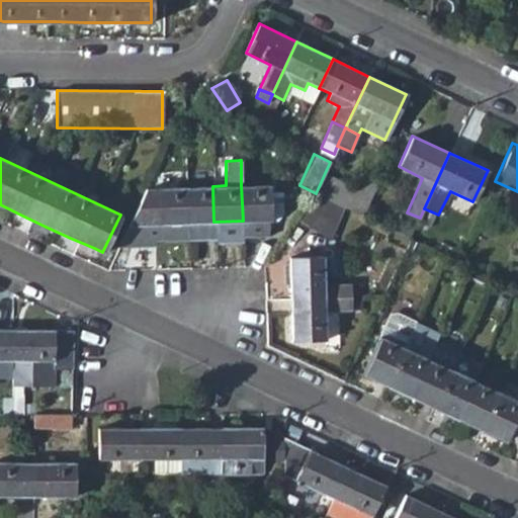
[(353,186),(325,173),(316,193),(332,201),(344,206),(353,186)]
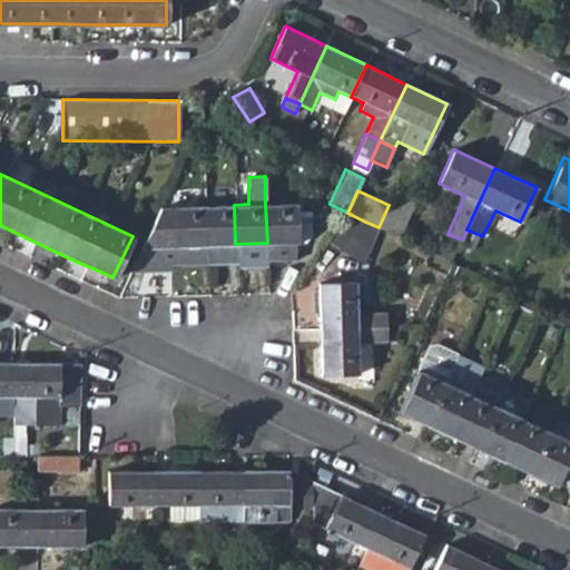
[(389,205),(379,227),(400,237),(418,199),(395,190),(389,205)]
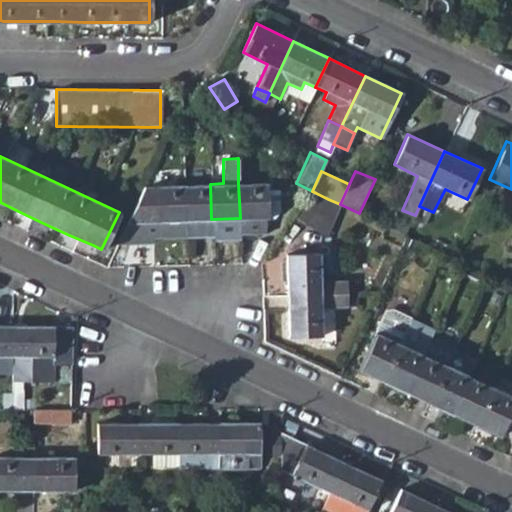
[(240,218),(267,216),(266,190),(265,183),(238,183),(240,218)]
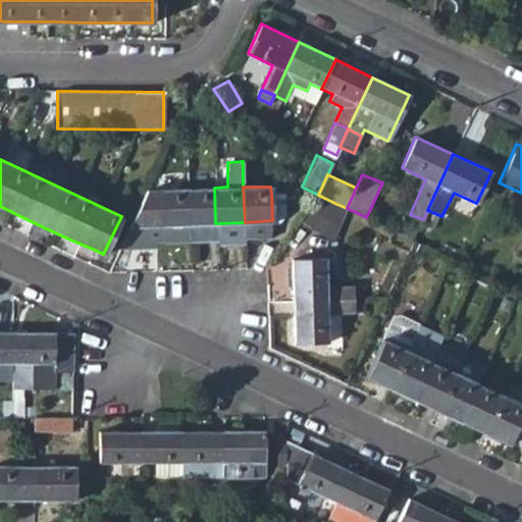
[(190,242),(188,188),(146,190),(118,250),(148,248),(148,243),(190,242)]
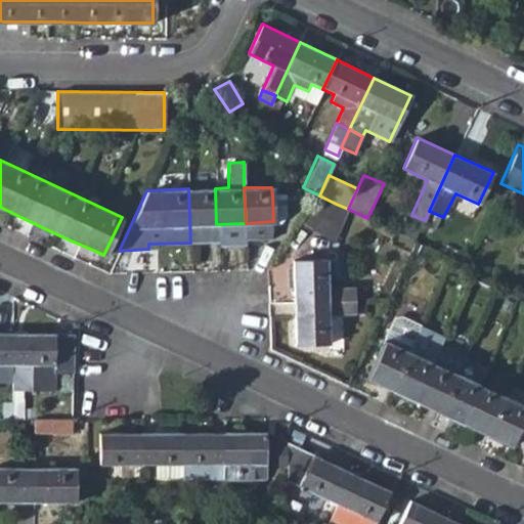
[(216,224),(215,188),(188,188),(190,243),(217,242),(216,224)]
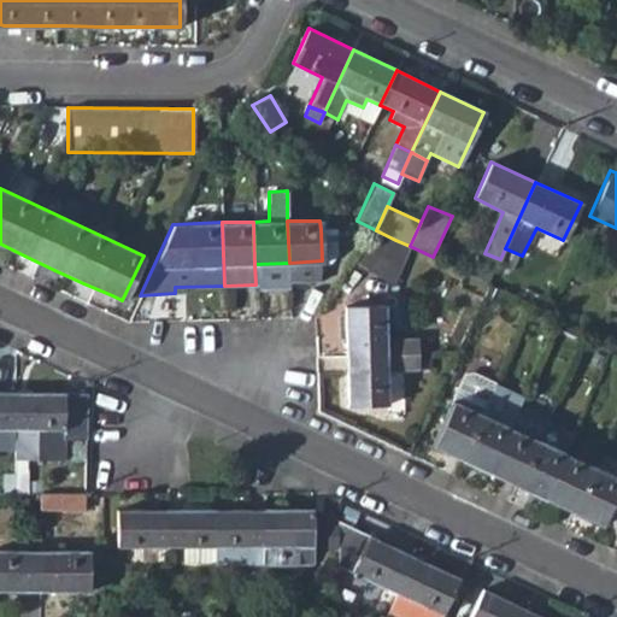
[(321,229),(322,251),(340,251),(339,228),(321,229)]
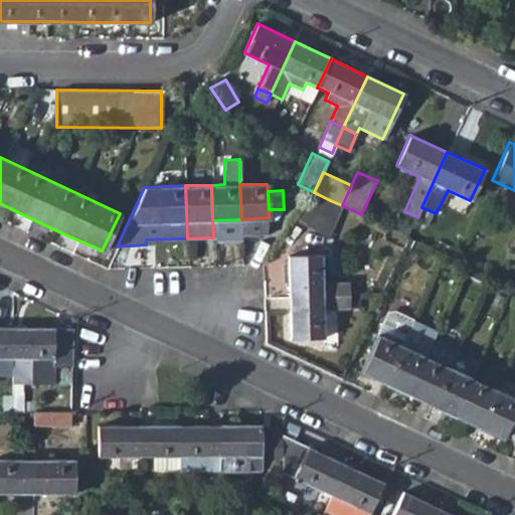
[(311,226),(330,200),(314,192),(296,217),(311,226)]
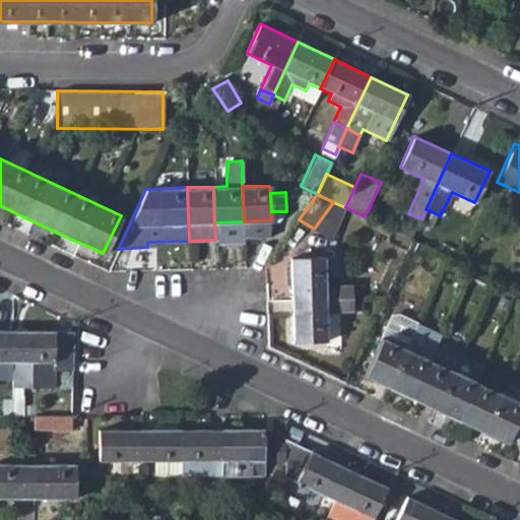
[(314,229),(331,240),(345,207),(333,202),(314,229)]
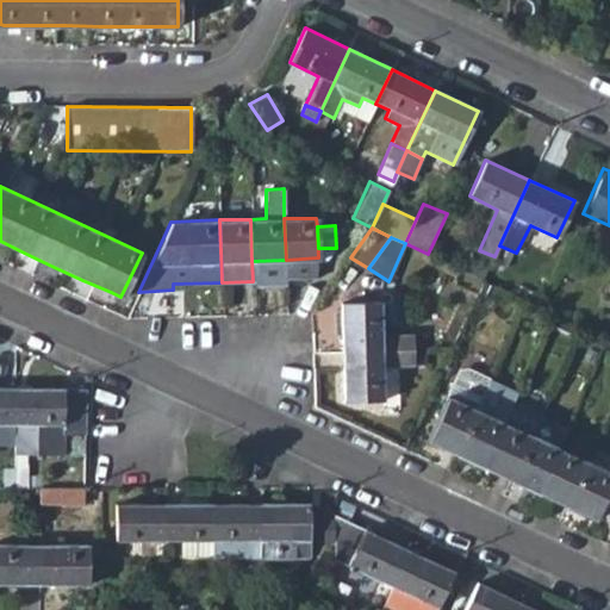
[(379,302),(340,304),(343,352),(414,350),(414,332),(380,334),(379,302)]
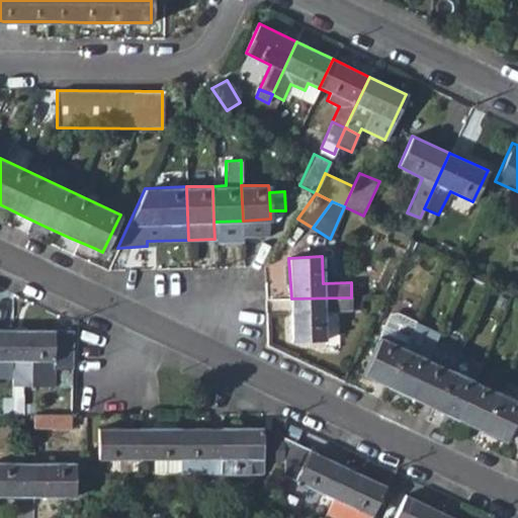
[(291,298),(292,340),(326,339),(325,312),(351,311),(351,297),(291,298)]
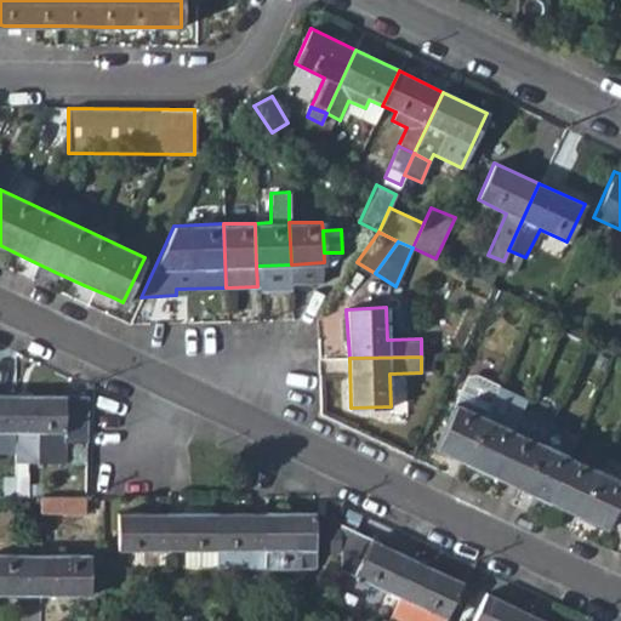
[(466,380),(455,403),(484,417),(497,389),(474,379),(466,380)]
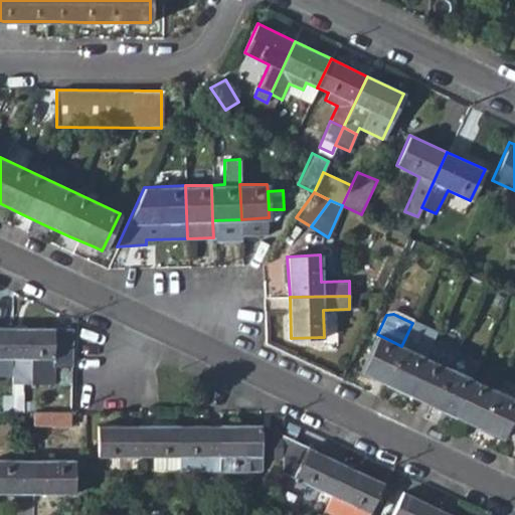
[(425,357),(449,367),(457,350),(435,340),(438,334),(412,323),(401,346),(425,357)]
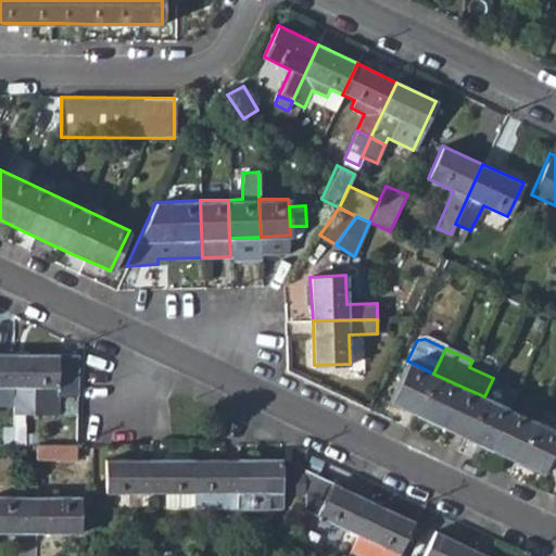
[(0,401),(13,400),(13,353),(0,352),(0,401)]
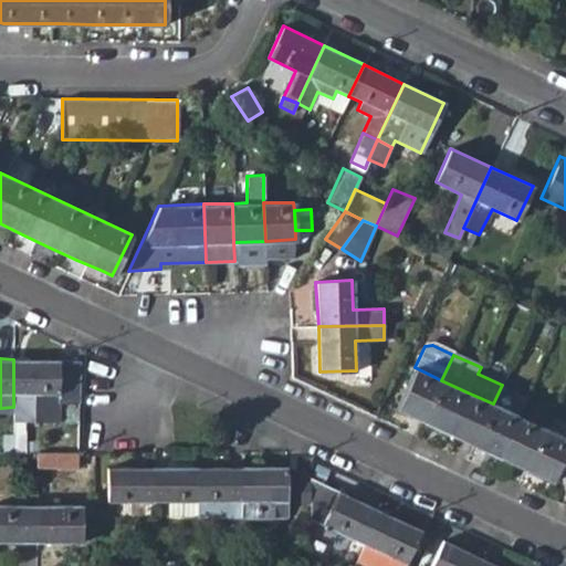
[(79,358),(13,359),(13,407),(13,420),(27,420),(55,420),(56,402),(77,401),(79,358)]
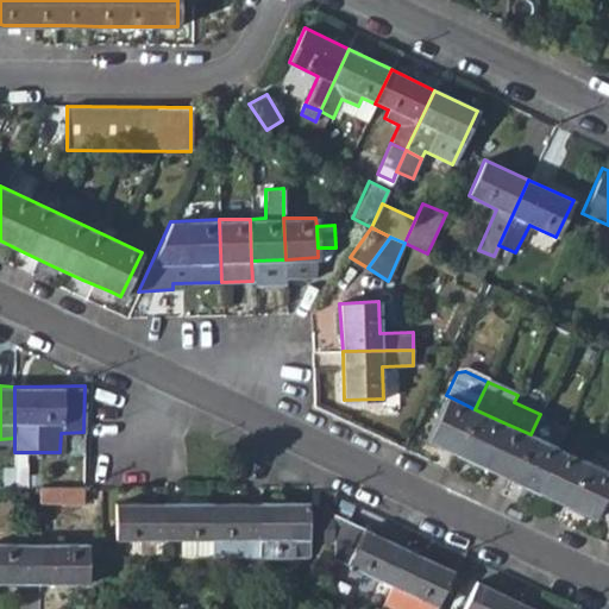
[(426,440),(454,453),(475,409),(446,396),(426,440)]
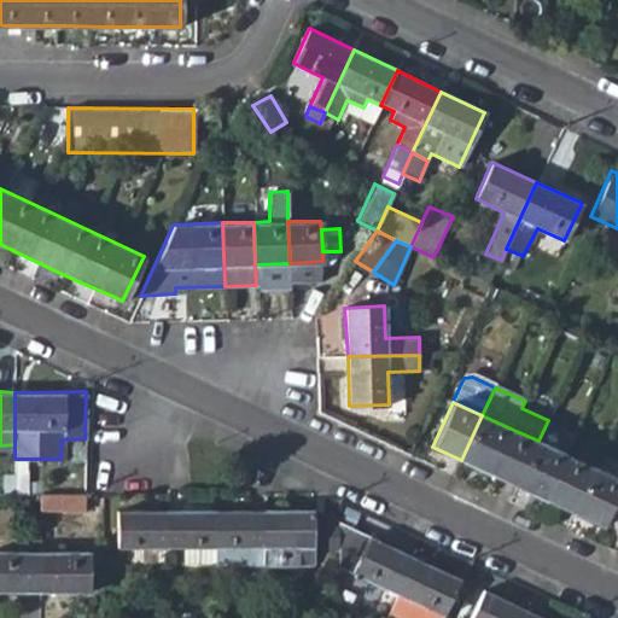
[(461,460),(490,473),(511,429),(482,415),(461,460)]
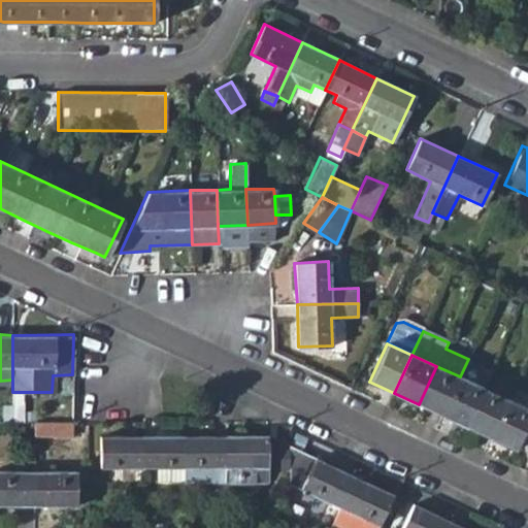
[(419,404),(441,416),(460,376),(436,366),(419,404)]
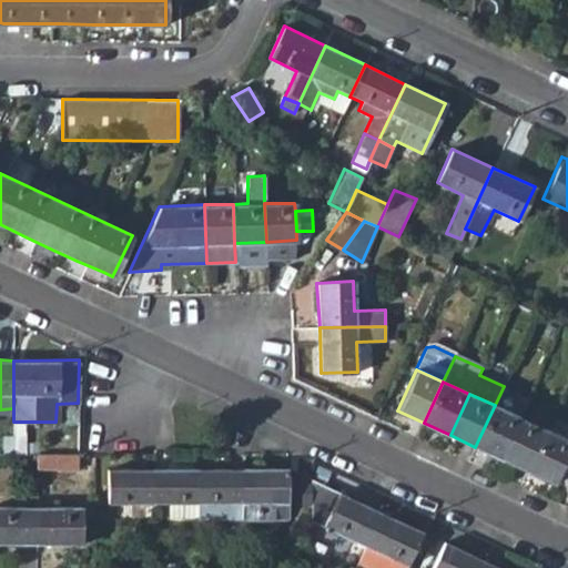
[(530,422),(546,429),(556,407),(540,401),(530,422)]
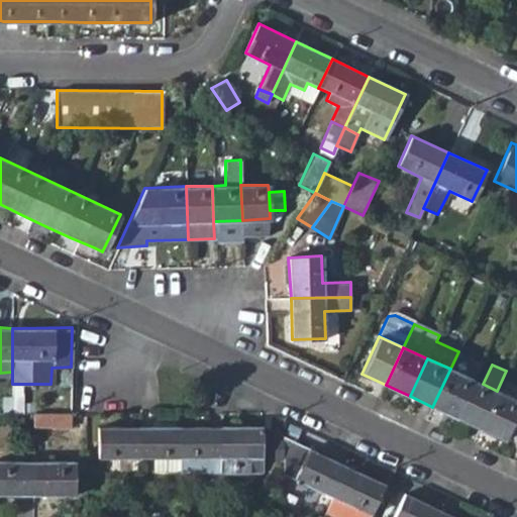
[(432,407),(455,417),(474,380),(450,369),(432,407)]
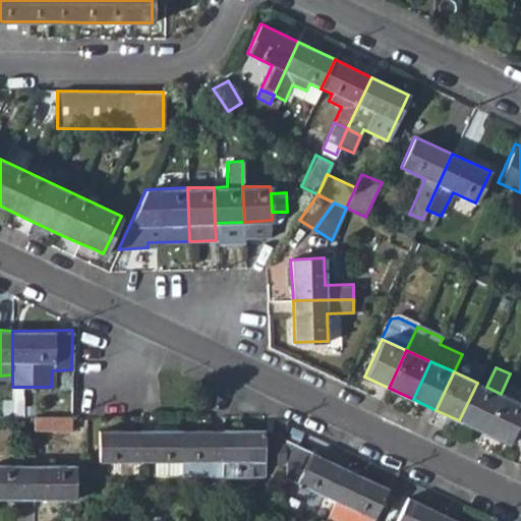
[(486,387),(477,383),(459,420),(482,431),(501,394),(486,387)]
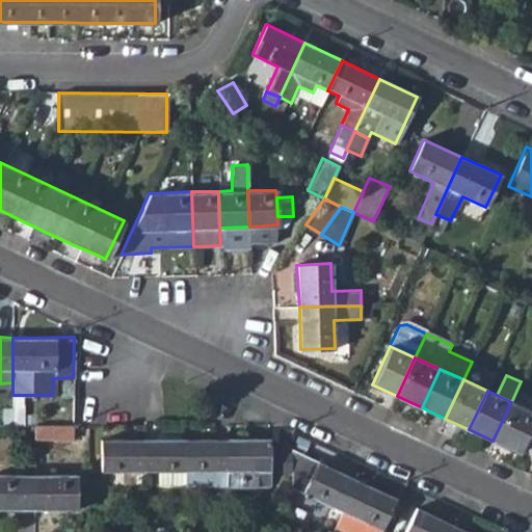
[(12,396),(11,425),(24,426),(25,395),(12,396)]
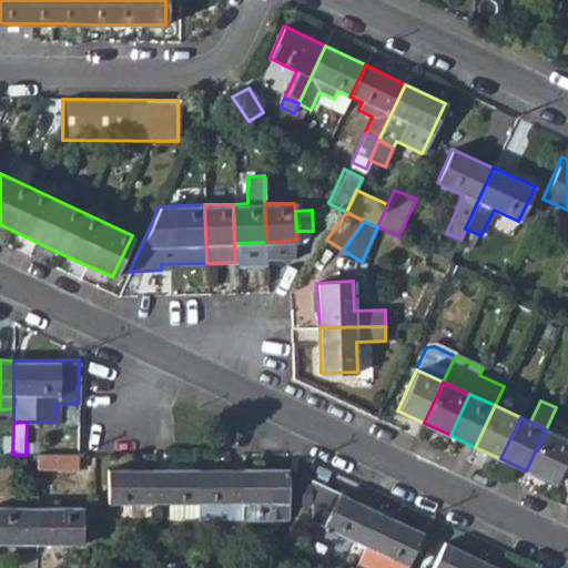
[(553,484),(558,472),(567,450),(567,439),(546,429),(526,470),(553,484)]
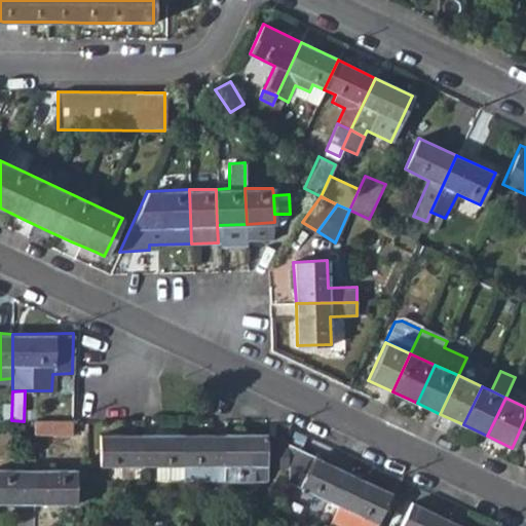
[(525,417),(517,437),(525,441),(525,417)]
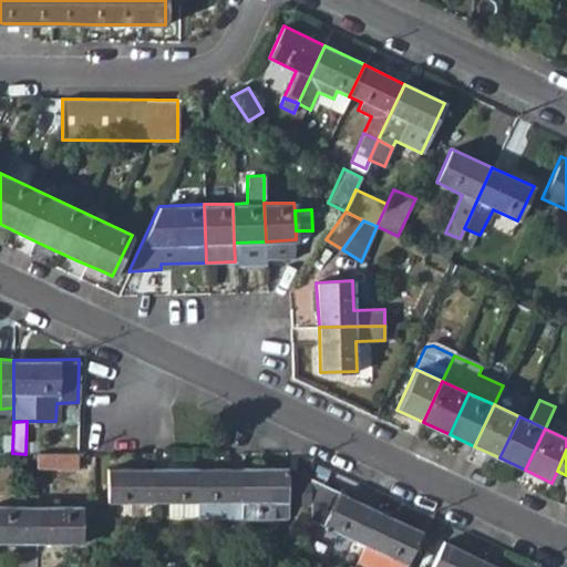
[(78,471),(78,453),(37,454),(37,471),(78,471)]
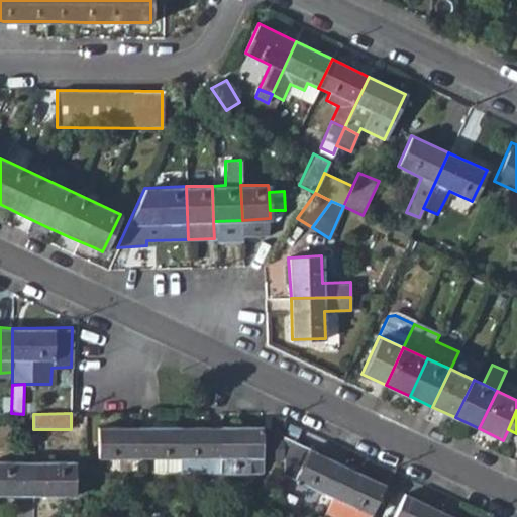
[(138,427),(98,427),(98,457),(138,457),(138,427)]
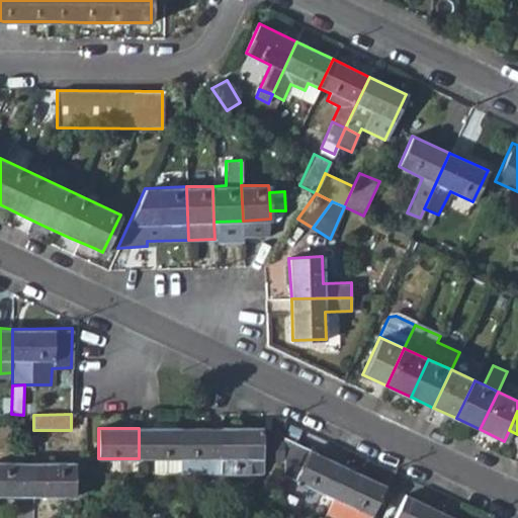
[(179,458),(179,429),(139,428),(139,458),(152,458),(179,458)]
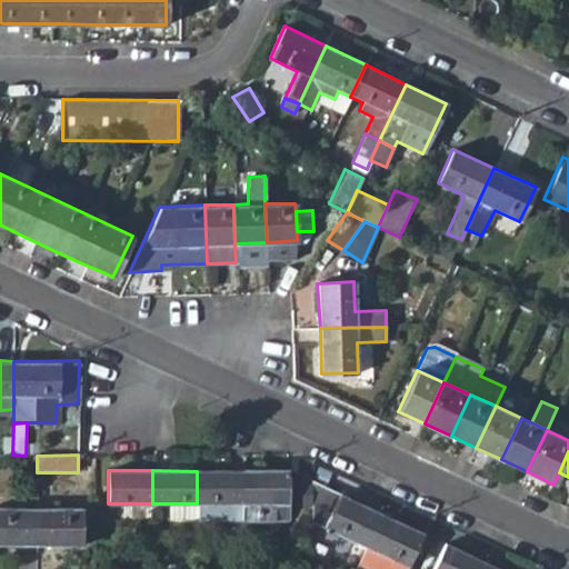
[(240,471),(197,471),(197,503),(196,519),(239,519),(239,503),(240,471)]
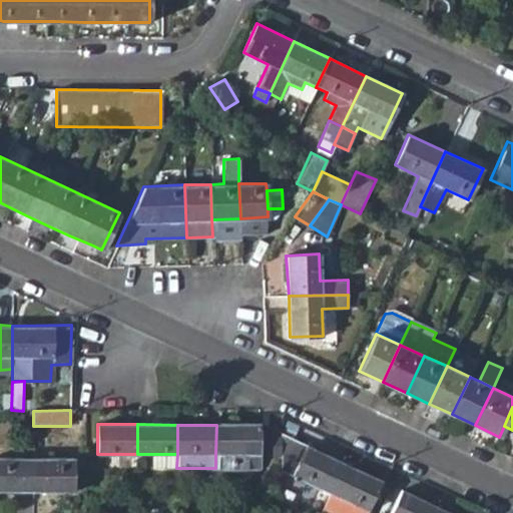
[(258,425),(216,425),(215,454),(220,455),(220,468),(259,468),(258,458),(280,458),(280,435),(280,428),(275,427),(275,435),(259,435),(258,425)]
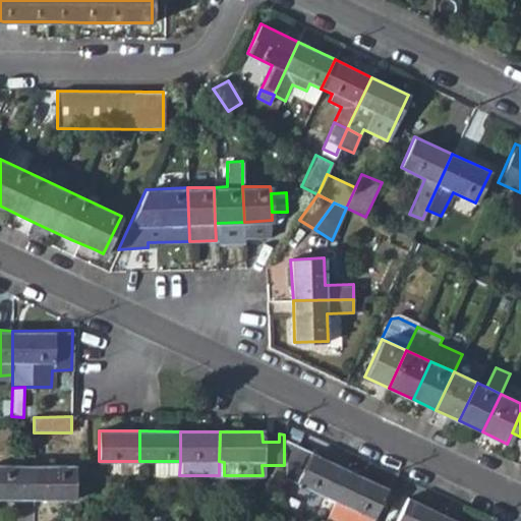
[(284,442),(284,465),(285,477),(336,501),(350,470),(284,442)]
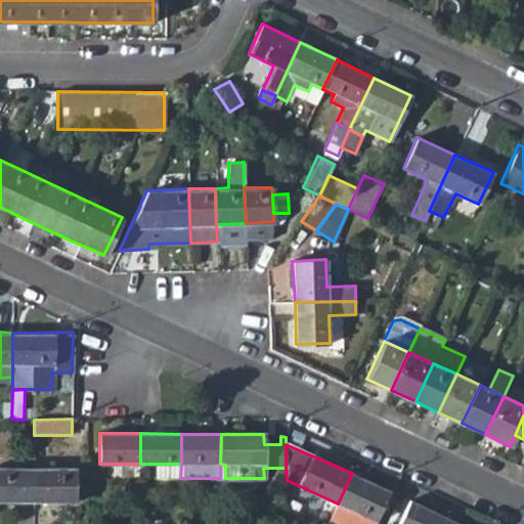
[(154,464),(154,480),(180,478),(181,464),(154,464)]
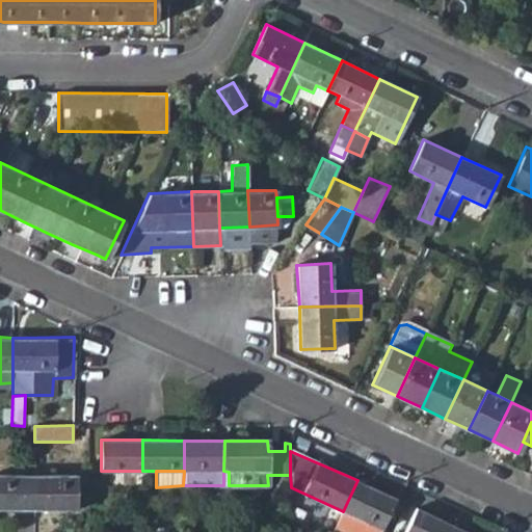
[(0,508),(35,509),(35,475),(0,474),(0,508)]
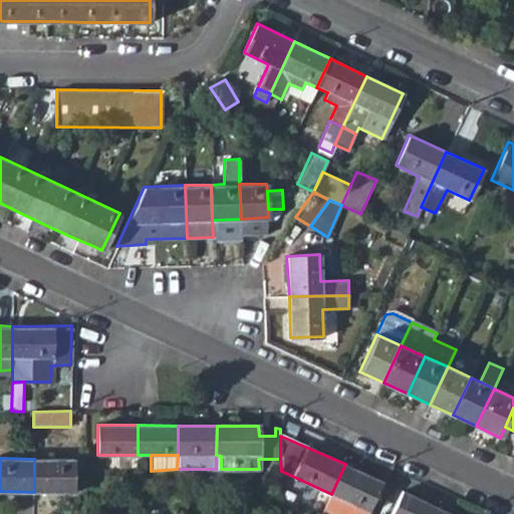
[(74,459),(34,459),(34,492),(74,491),(74,459)]
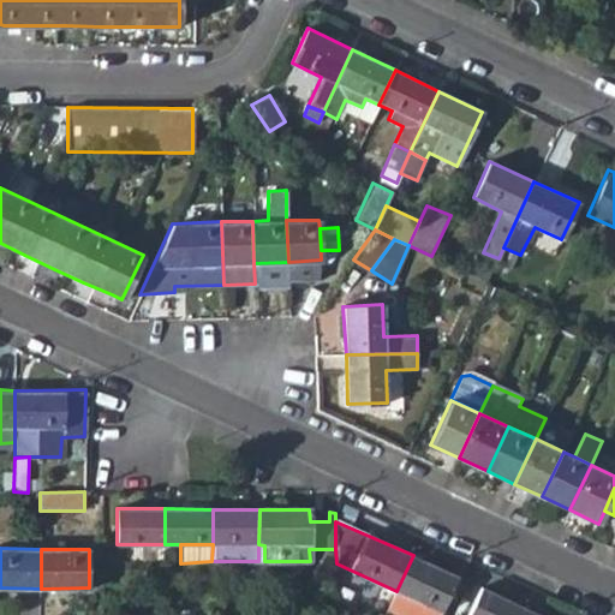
[(413,555),(396,591),(388,609),(401,614),(437,614),(458,575),(413,555)]
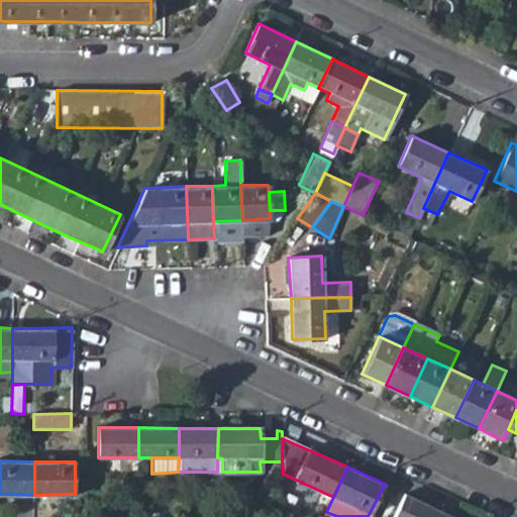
[(404,492),(392,516),(437,516),(440,509),(404,492)]
